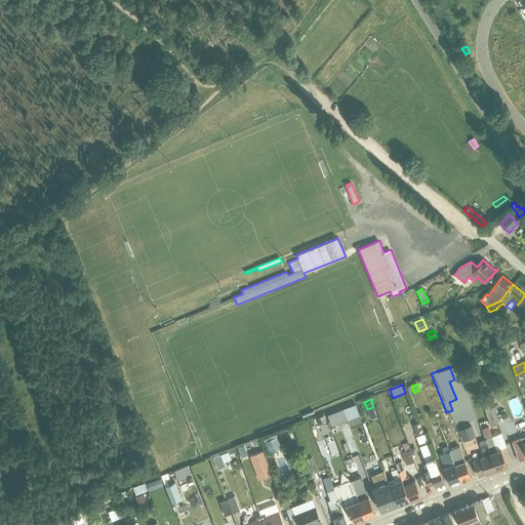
[(489,403),(483,405),(491,426),(498,422),(489,403)]
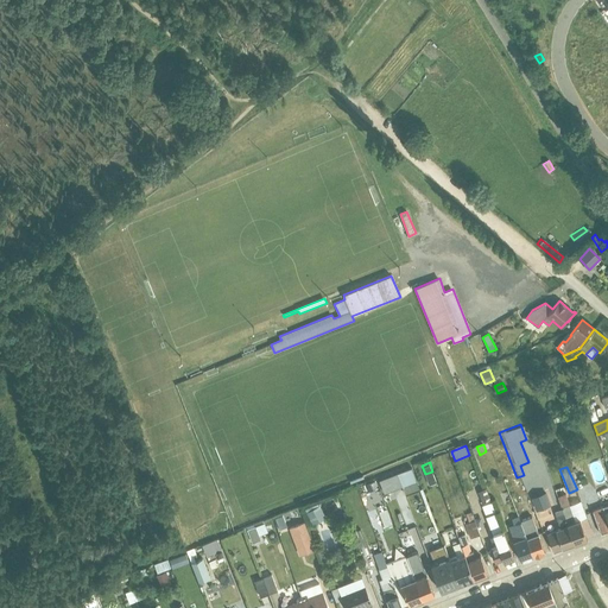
[(403,487),(417,481),(412,468),(398,474),(403,487)]
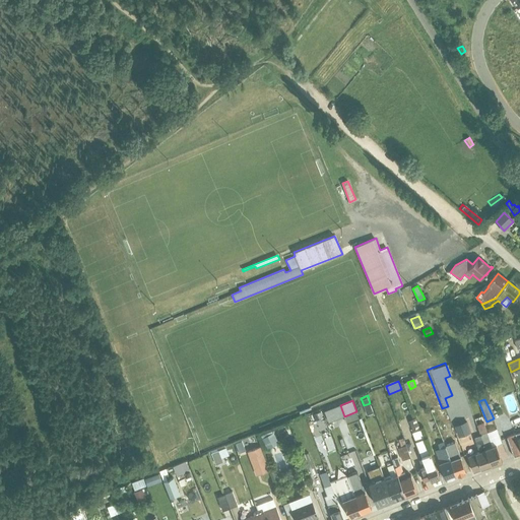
[(337,406),(327,410),(330,417),(340,413),(337,406)]
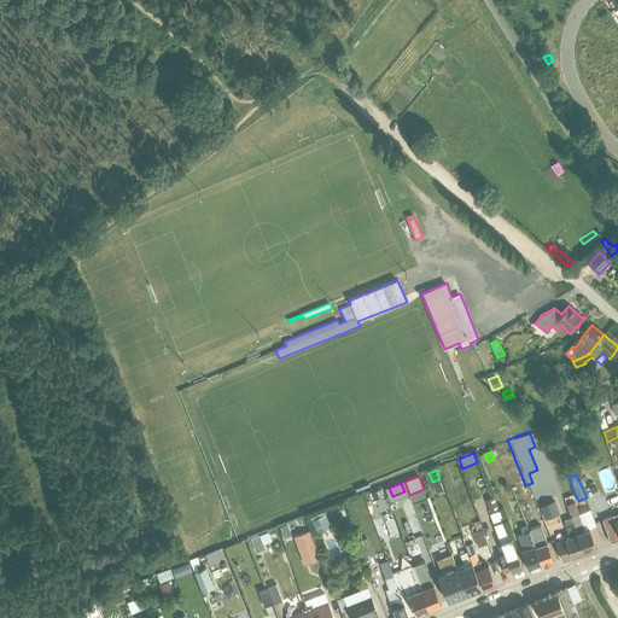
[(382,489),(372,493),(375,500),(384,496),(382,489)]
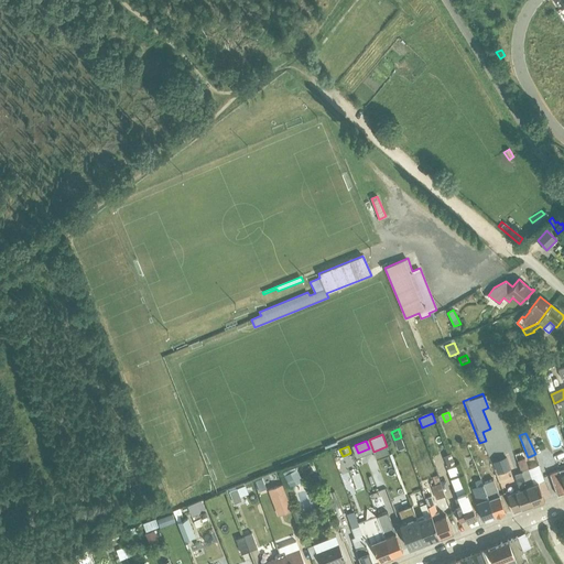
[(387,446),(373,452),(377,459),(389,455),(404,495),(408,494),(391,453),(389,453),(387,446)]
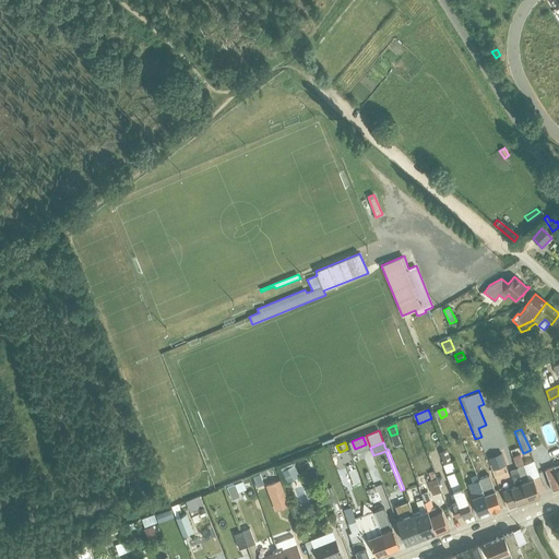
[(368,482),(377,478),(365,448),(357,451),(368,482)]
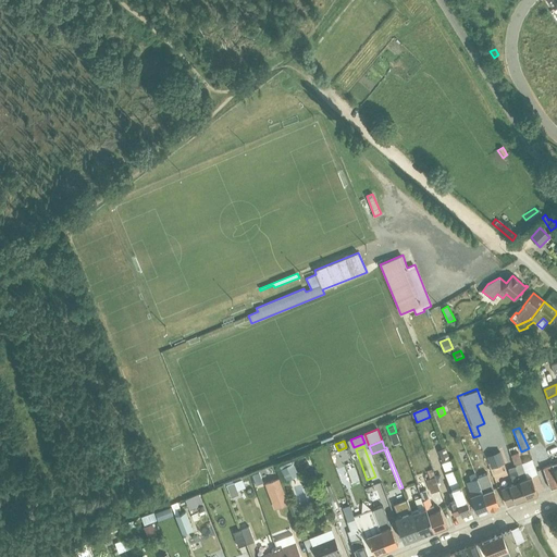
[(445,448),(437,450),(443,463),(442,463),(449,484),(448,484),(447,486),(448,490),(450,490),(452,490),(456,499),(448,503),(454,516),(461,514),(462,516),(471,512),(452,460),(449,460),(445,448)]
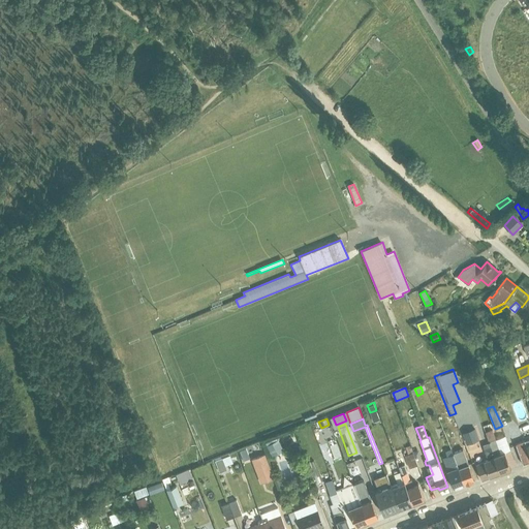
[(475,428),(462,433),(467,444),(479,439),(475,428)]
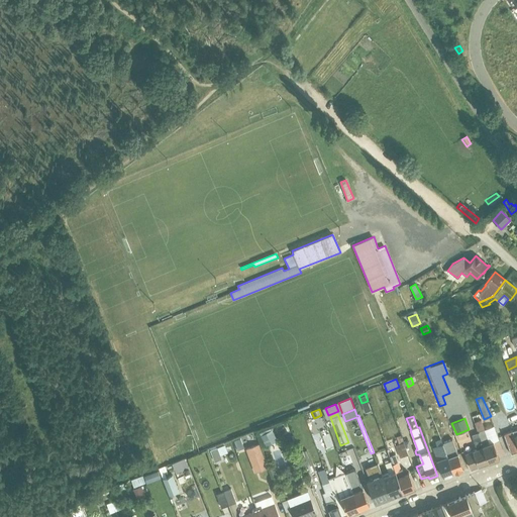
[(478,433),(489,462),(494,460),(499,458),(493,441),(489,443),(481,420),(475,423),(478,433)]
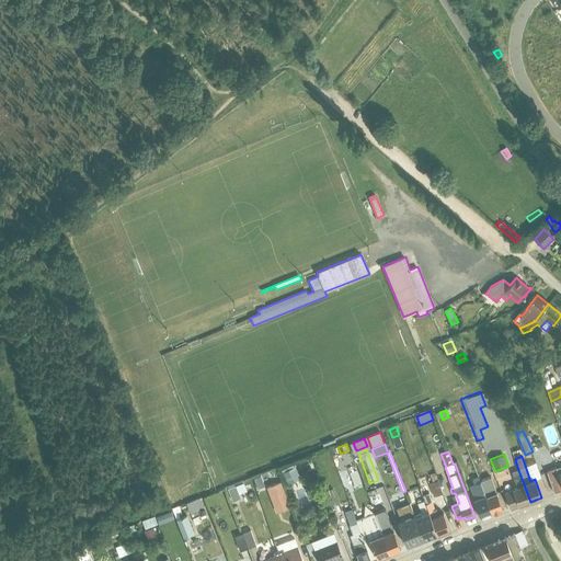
[(293,464),(282,470),(289,485),(301,479),(296,468),(295,468),(293,464)]
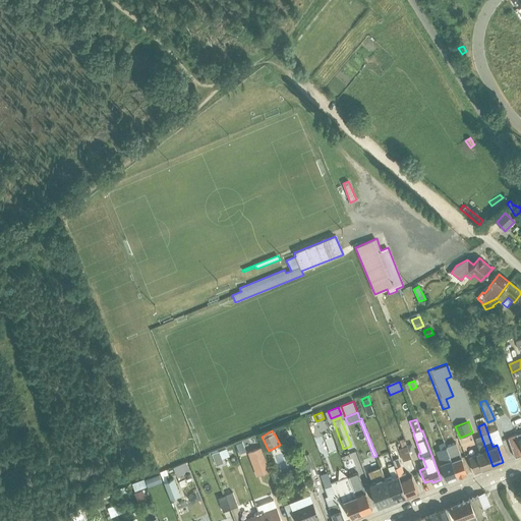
[(520,432),(508,438),(515,458),(520,455),(520,432)]
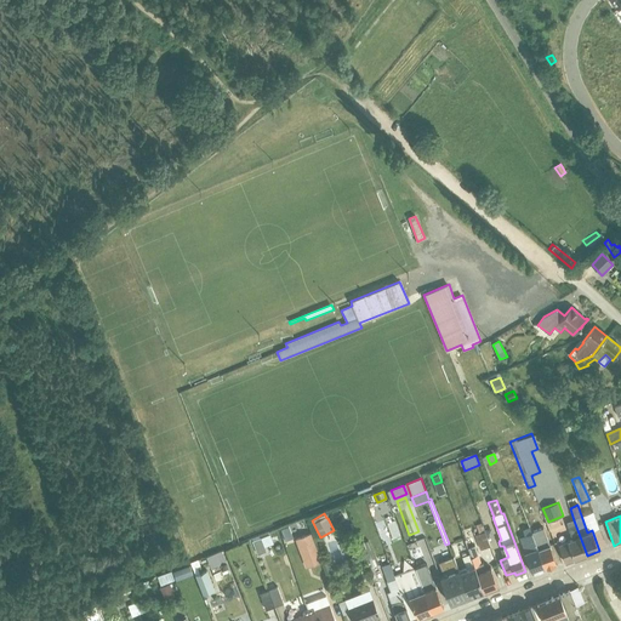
[(587,556),(574,520),(567,523),(573,540),(558,545),(565,564),(587,556)]
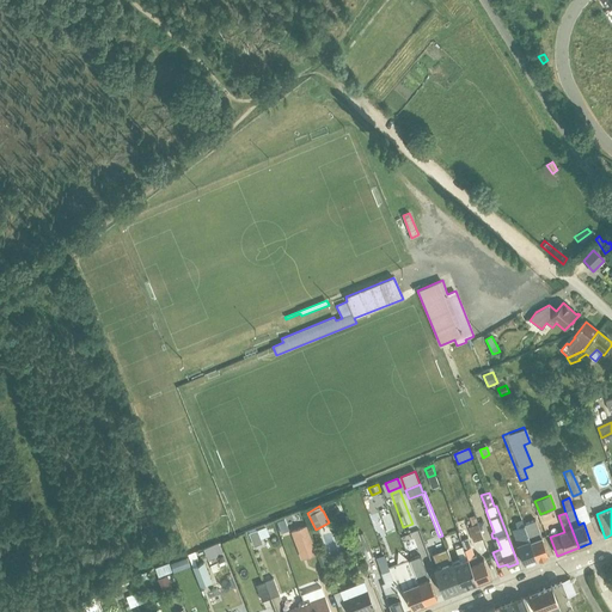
[(472,526),(469,527),(473,542),(483,538),(475,515),(469,518),(472,526)]
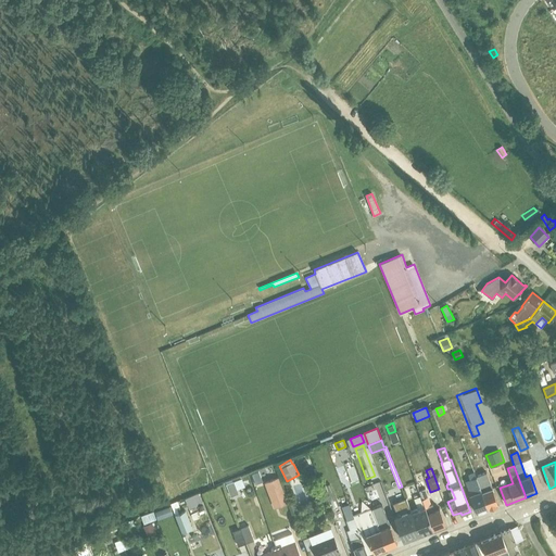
[(260,472),(252,475),(254,482),(262,479),(260,472)]
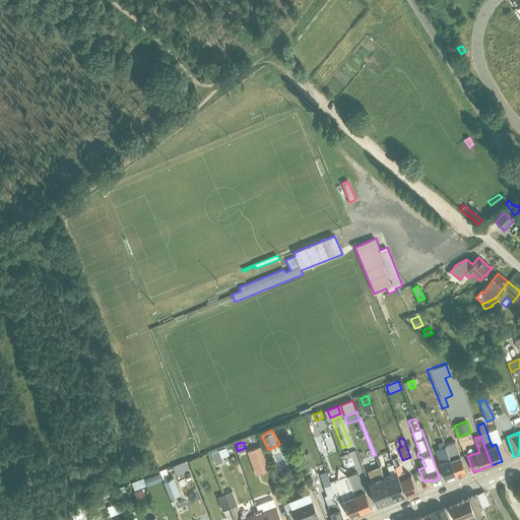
[(457,475),(446,445),(444,442),(436,445),(437,450),(435,450),(446,479),(457,475)]
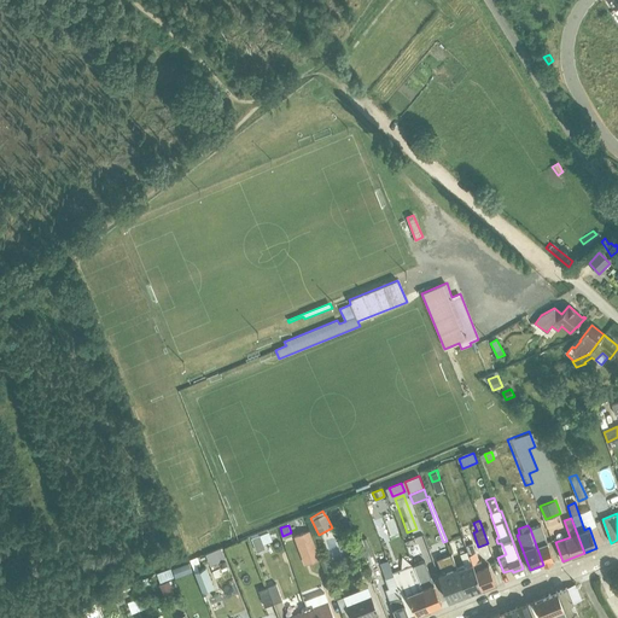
[(530,529),(543,565),(554,561),(541,525),(530,529)]
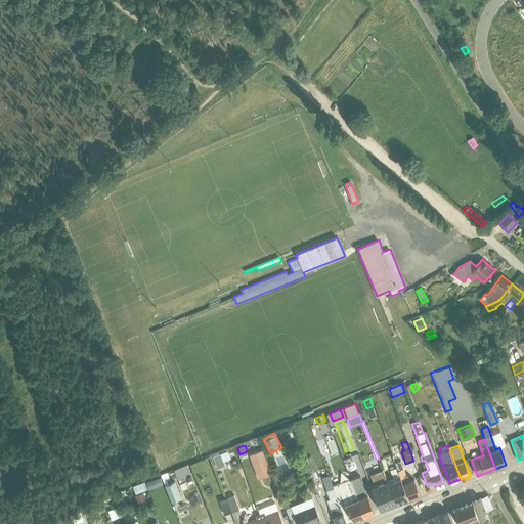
[(262,450),(250,455),(259,479),(271,474),(262,450)]
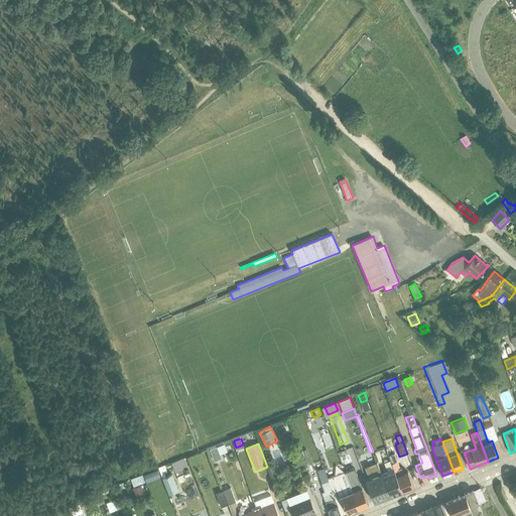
[(303,446),(299,448),(303,458),(301,459),(305,469),(307,468),(308,471),(313,469),(306,449),(304,449),(303,446)]
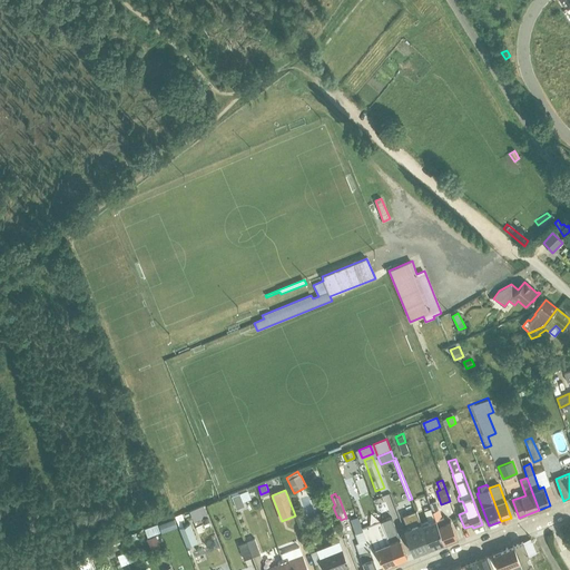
[(432,509),(444,542),(458,538),(451,521),(445,523),(443,517),(442,518),(434,493),(426,497),(432,509)]
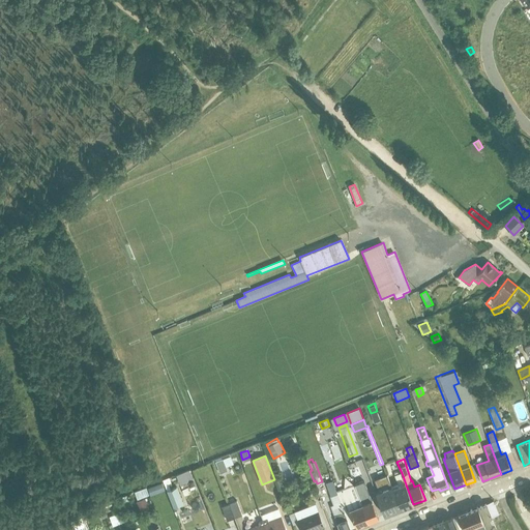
[(223,460),(215,463),(221,474),(228,471),(223,460)]
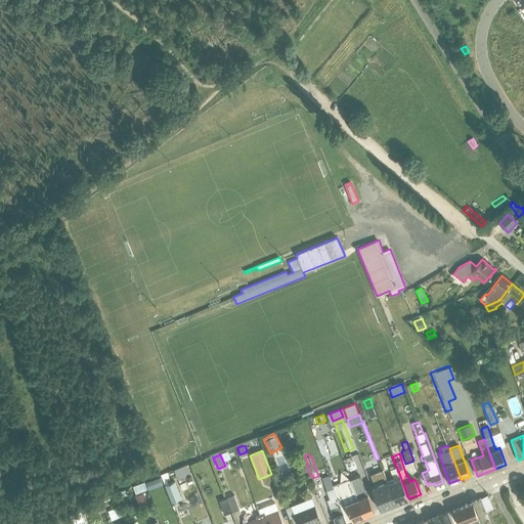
[(339,459),(342,471),(352,468),(348,455),(339,459)]
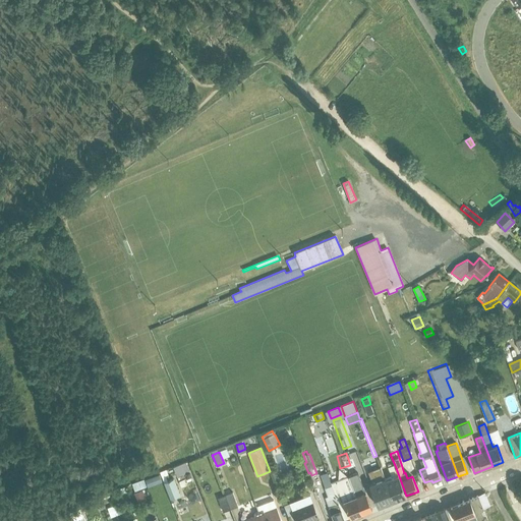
[(357,454),(352,456),(356,466),(361,464),(357,454)]
